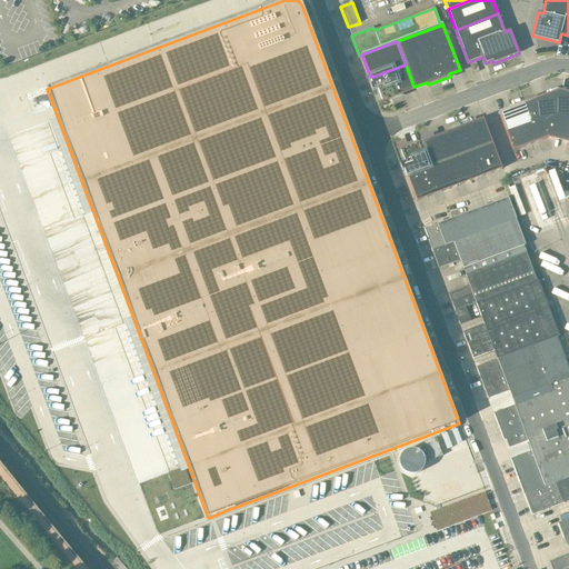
[(472,75),(479,71),(476,62),(469,65),(472,75)]
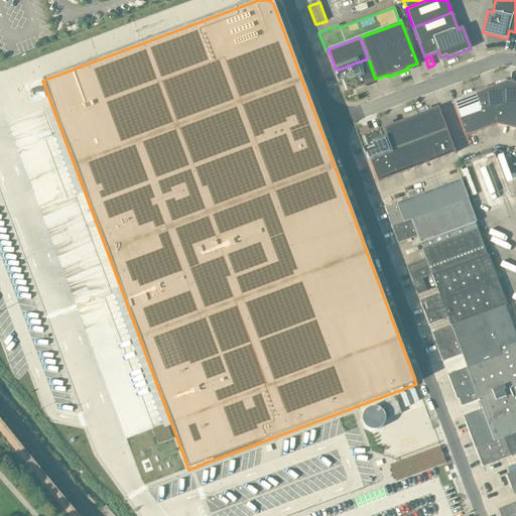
[(363,84),(375,79),(368,58),(346,67),(350,79),(360,75),(363,84)]
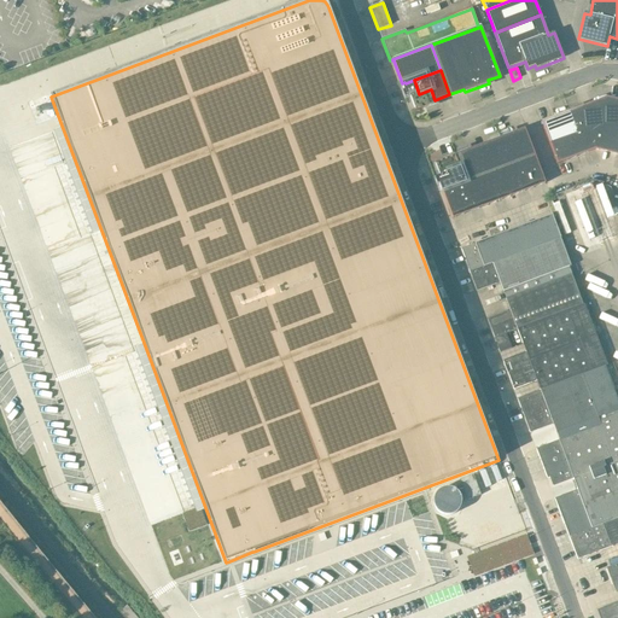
[(437,103),(435,100),(431,89),(419,94),(414,80),(406,83),(404,82),(402,83),(401,85),(403,92),(402,93),(404,99),(410,98),(415,110),(414,110),(414,111),(437,103)]
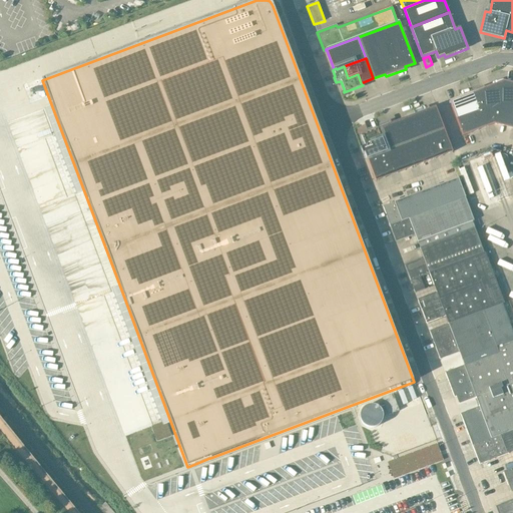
[(512,108),(512,86),(504,84),(495,87),(503,107),(505,106),(509,107),(512,108)]
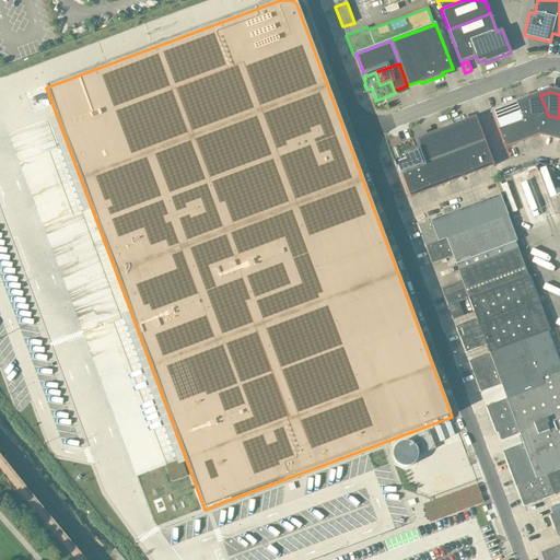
[(524,126),(534,123),(549,117),(540,95),(529,100),(527,96),(515,102),(524,126)]
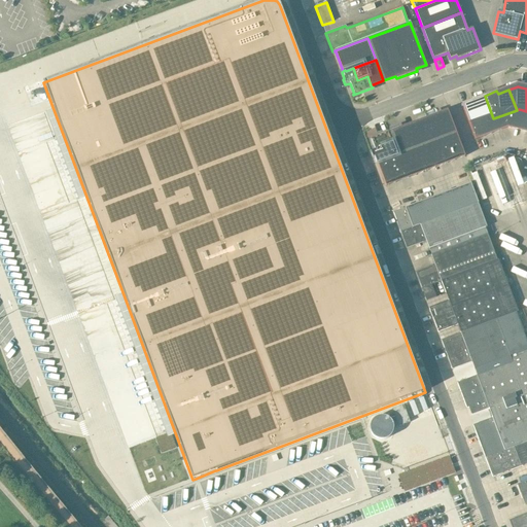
[(470,128),(487,121),(493,118),(485,96),(472,100),(473,103),(462,107),(470,128)]
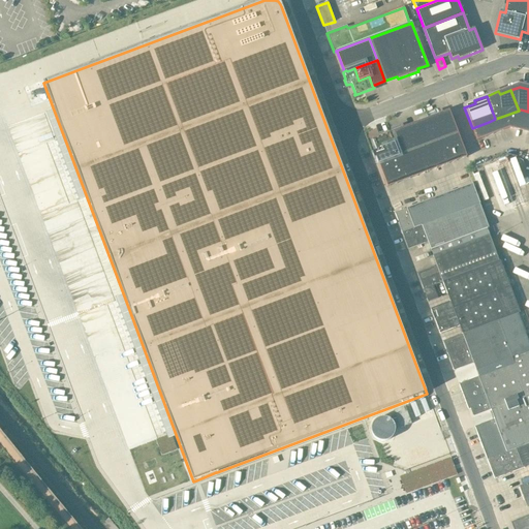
[(520,131),(525,111),(521,110),(519,111),(504,116),(509,128),(520,131)]
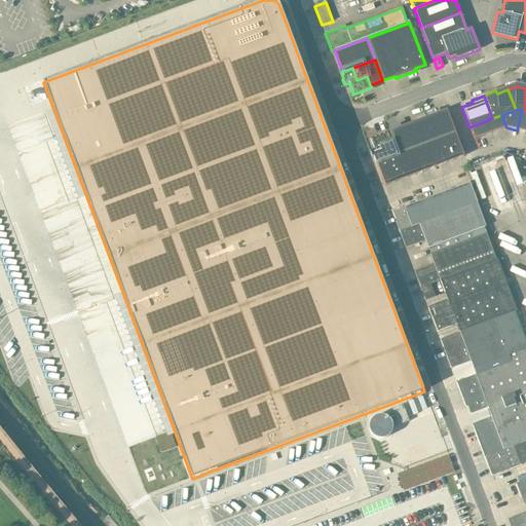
[(525,132),(525,111),(522,110),(517,130),(525,132)]
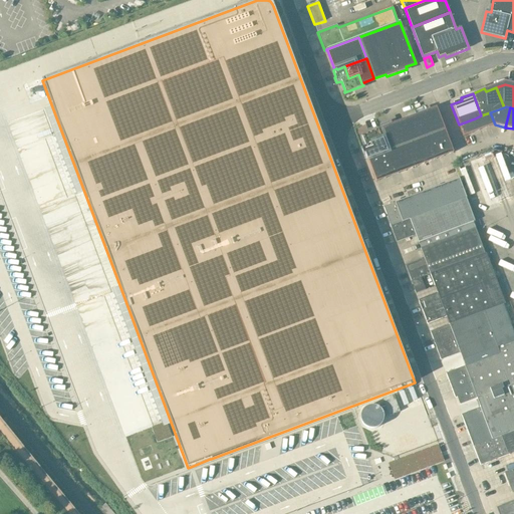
[(426,138),(435,134),(445,130),(437,110),(428,113),(427,110),(417,114),(426,138)]
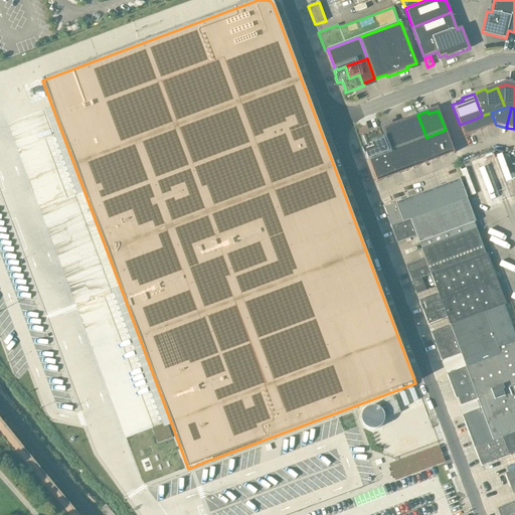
[(480,131),(496,125),(491,113),(482,116),(476,119),(480,131)]
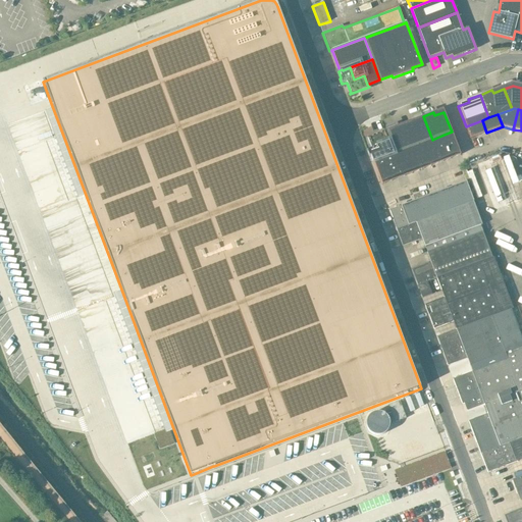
[(422,143),(432,140),(423,116),(413,120),(414,123),(405,126),(413,147),(422,143)]
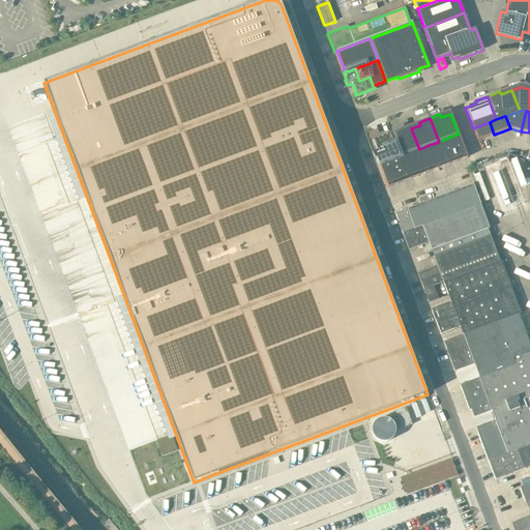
[(478,141),(494,135),(490,122),(473,128),(478,141)]
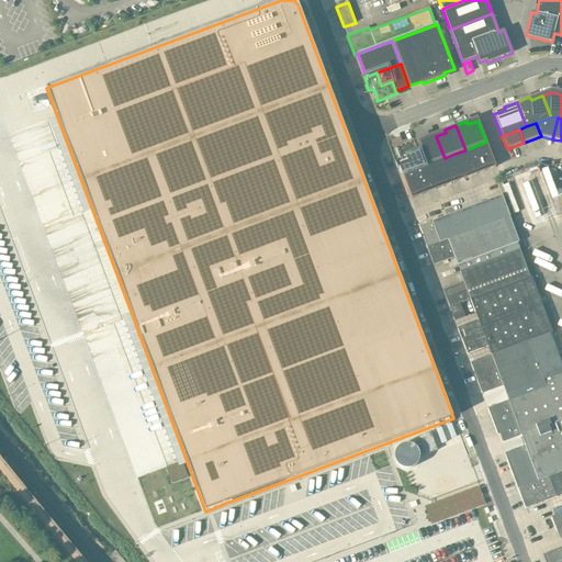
[(424,166),(434,161),(445,158),(436,136),(426,139),(425,137),(414,141),(424,166)]
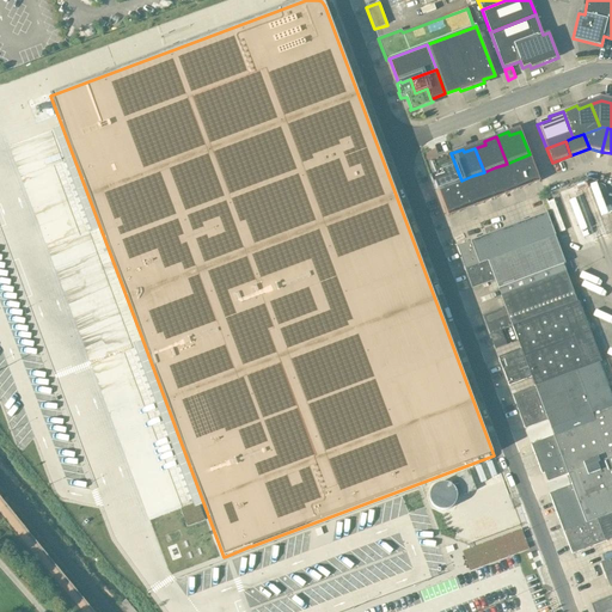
[(438,189),(450,185),(461,181),(451,153),(429,161),(430,163),(433,169),(435,175),(430,177),(433,184),(434,183),(436,190),(439,190),(438,189)]
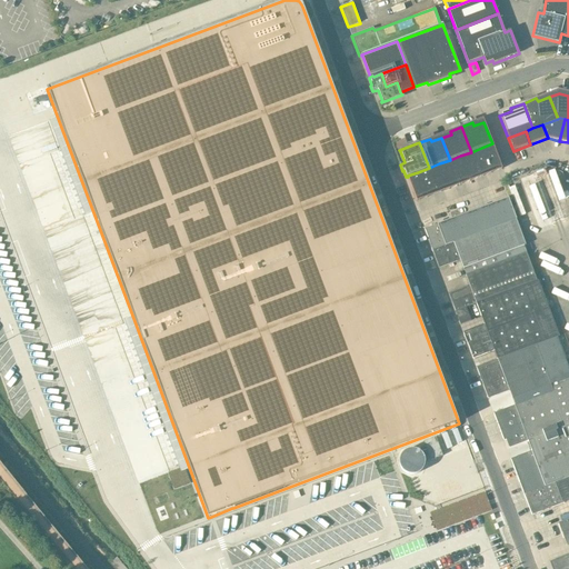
[(487,162),(498,159),(492,143),(481,148),(487,162)]
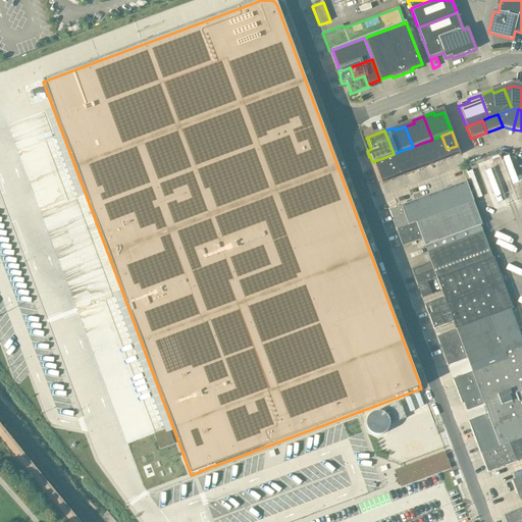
[(437,153),(447,149),(441,136),(432,140),(437,153)]
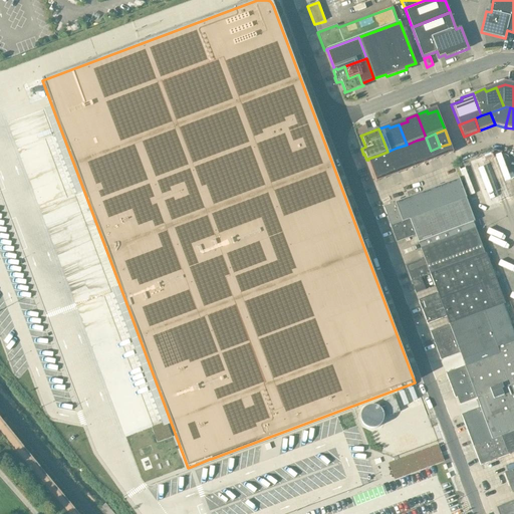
[(421,155),(431,151),(426,138),(416,141),(421,155)]
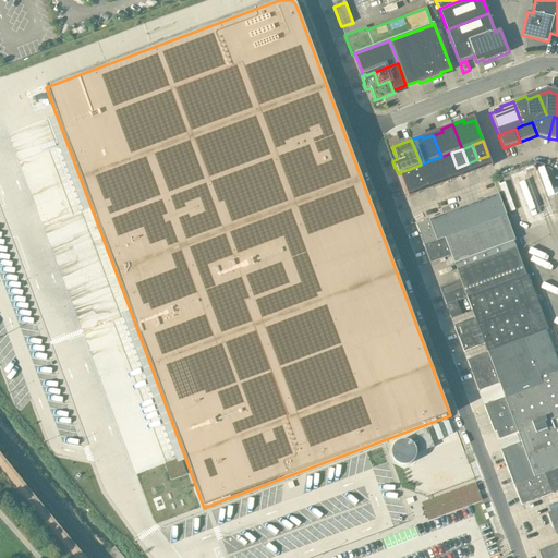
[(461,178),(457,168),(451,153),(441,157),(450,182),(461,178)]
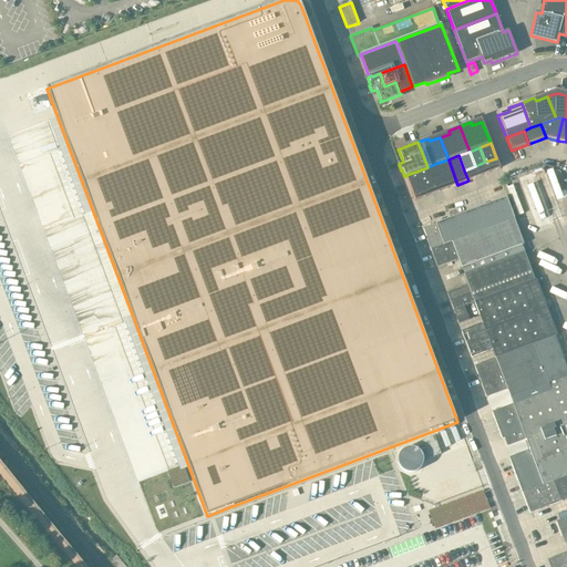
[(485,162),(490,173),(501,168),(496,158),(485,162)]
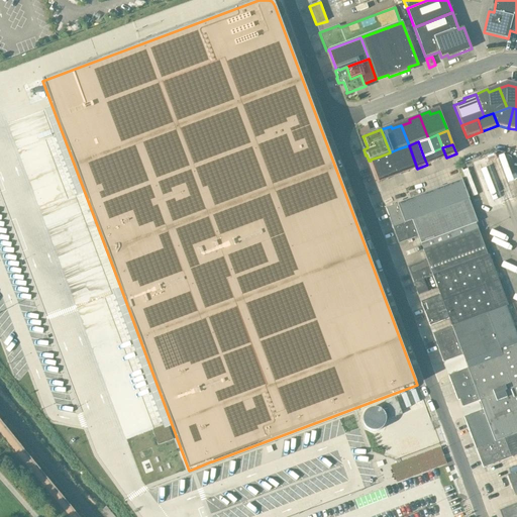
[(408,172),(417,169),(409,145),(399,148),(408,172)]
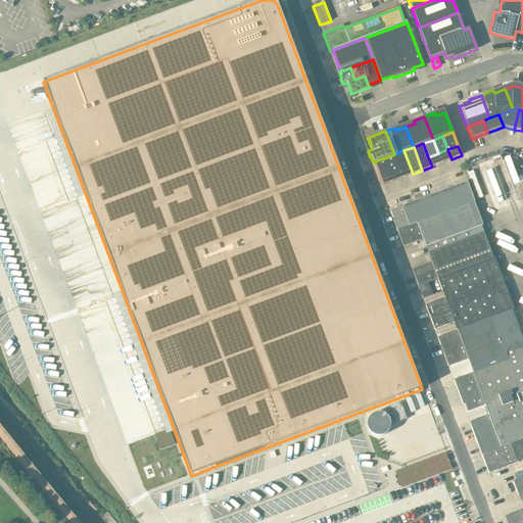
[(441,162),(452,159),(447,149),(438,153),(441,162)]
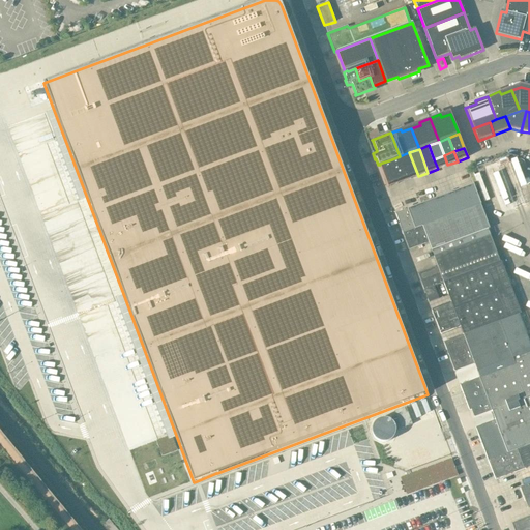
[(408,180),(418,176),(409,152),(400,156),(408,180)]
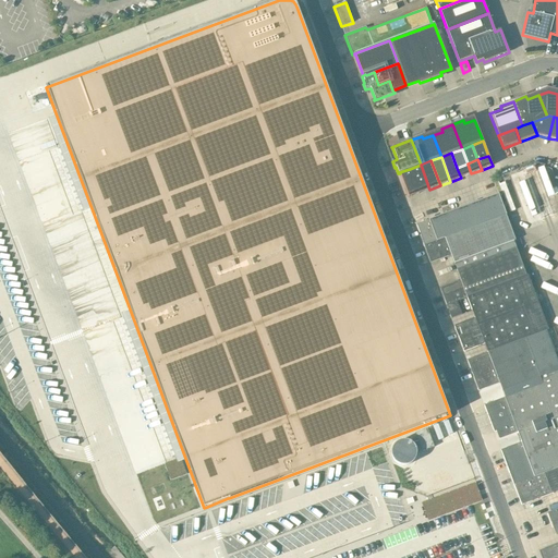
[(461,178),(471,173),(468,164),(457,168),(461,178)]
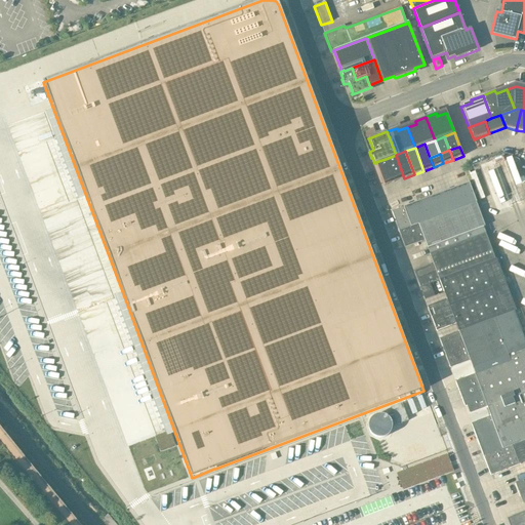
[(395,182),(404,178),(396,155),(386,159),(395,182)]
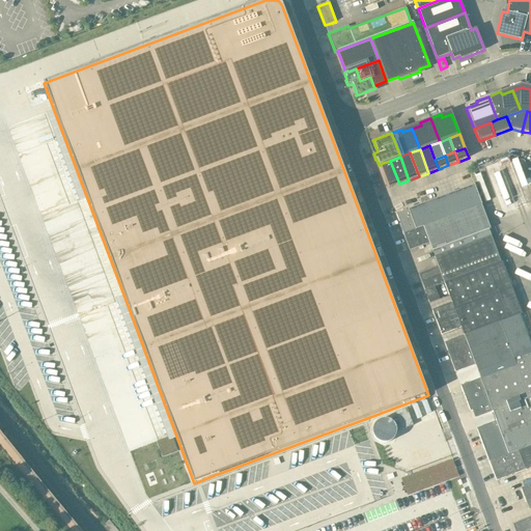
[(389,188),(399,184),(390,161),(380,164),(381,165),(389,188)]
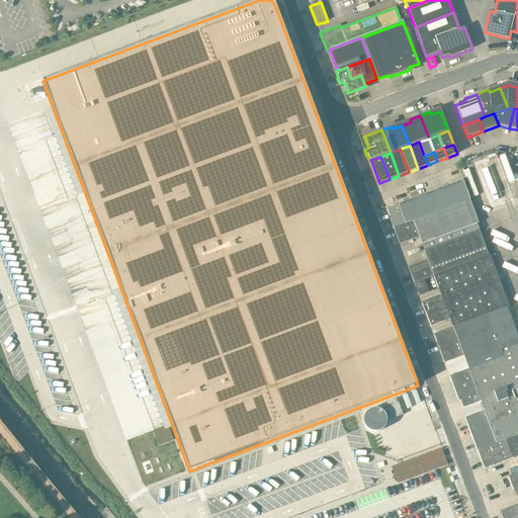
[(468,170),(463,171),(473,197),(478,195),(468,170)]
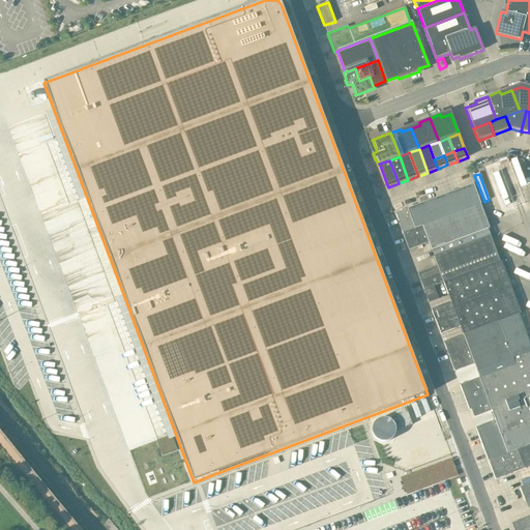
[(434,223),(480,205),(480,204),(473,184),(425,202),(434,223)]
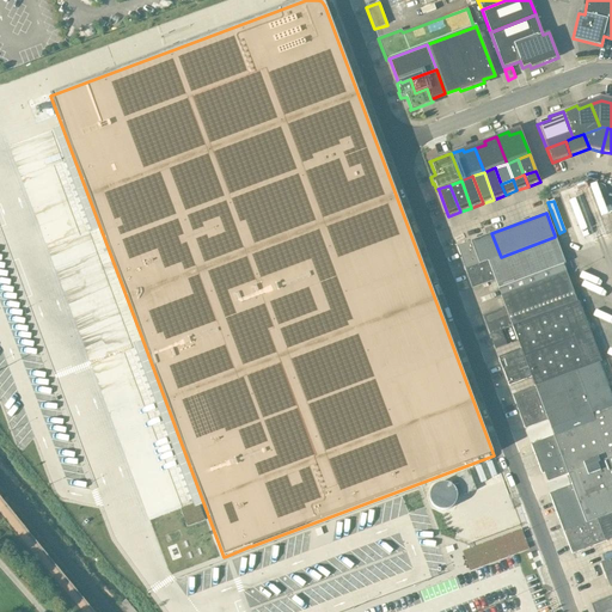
[(465,270),(501,257),(491,233),(470,242),(457,246),(465,270)]
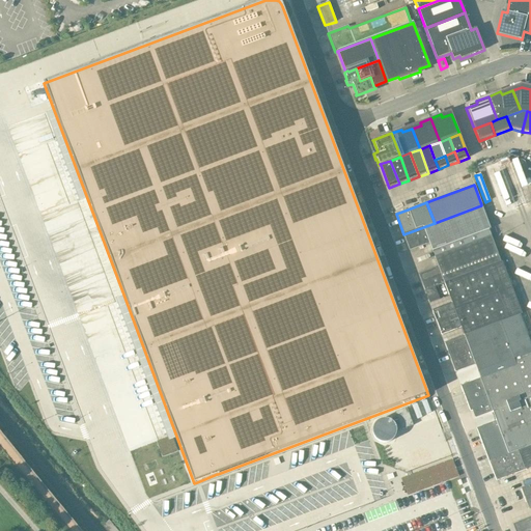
[(435,258),(491,236),(488,229),(491,229),(481,205),(435,223),(403,234),(410,250),(429,243),(435,258)]
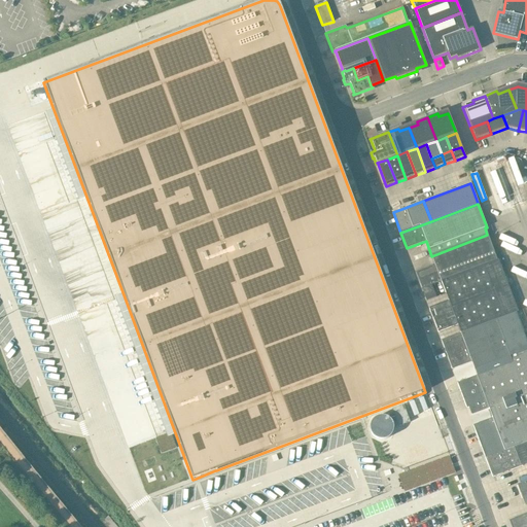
[(441,281),(498,260),(498,259),(497,260),(487,235),(431,256),(434,265),(416,273),(421,288),(441,281)]
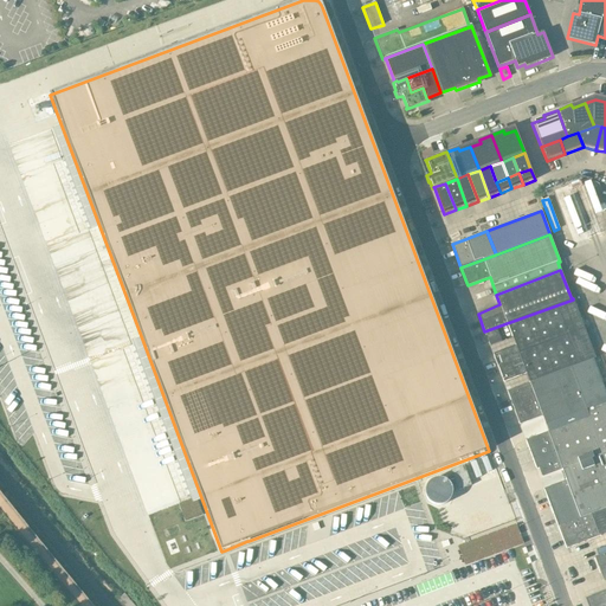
[(529,384),(593,359),(595,359),(573,300),(507,323),(515,346),(492,354),(503,381),(526,374),(529,384)]
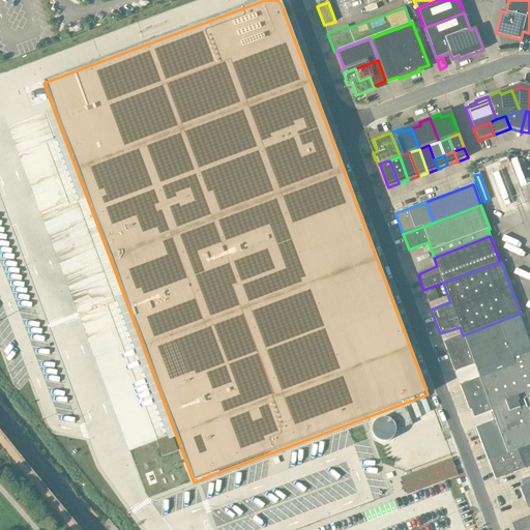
[(423,291),(429,302),(438,299),(434,287),(423,291)]
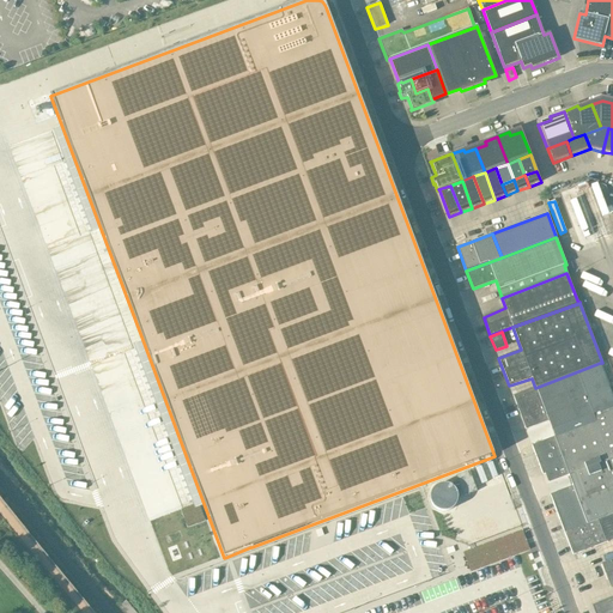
[(612,406),(612,396),(600,363),(535,388),(514,396),(526,429),(526,430),(548,422),(552,430),(562,426),(612,406)]
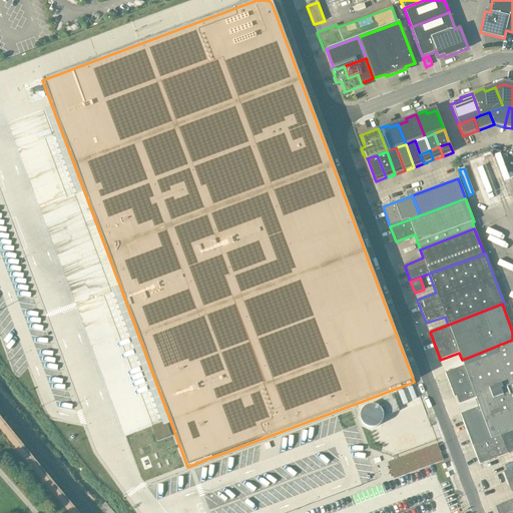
[(475,398),(512,383),(512,340),(470,357),(473,363),(445,373),(454,397),(456,397),(459,404),(475,398)]
